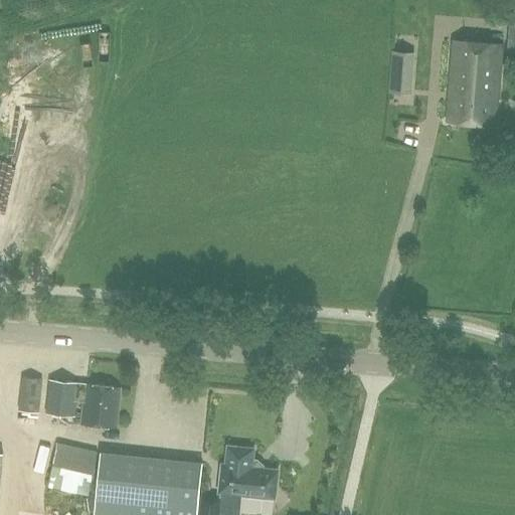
[(453,41),(448,122),(496,125),(501,44),(453,41)]
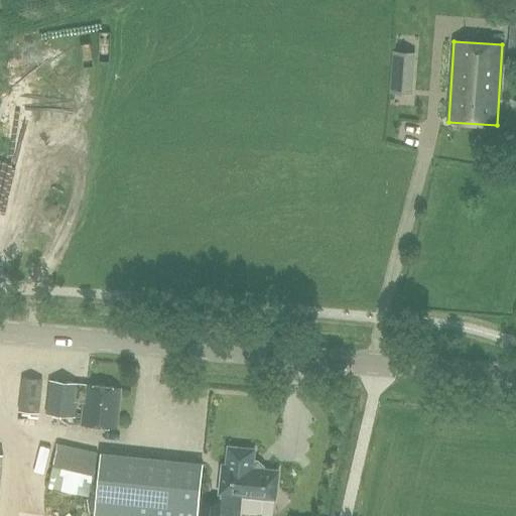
[(43,382),(21,379),(18,413),(40,414),(43,382)]
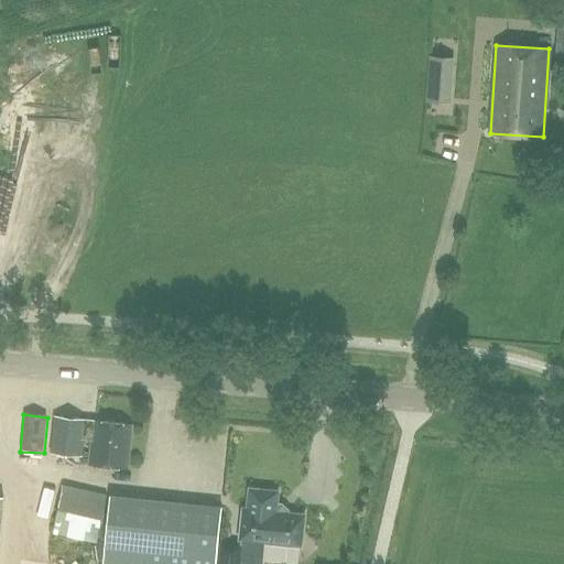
[(83,440),(91,440),(89,464),(128,467),(131,422),(54,416),(51,454),(82,456),(83,440)]
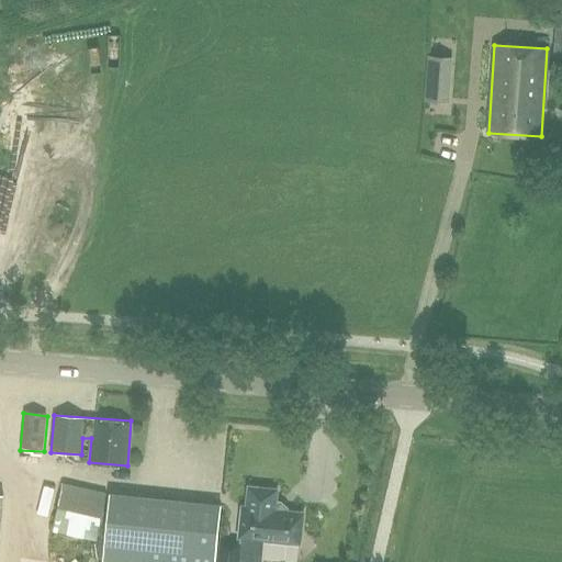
[(107,493),(67,484),(63,483),(53,523),(52,532),(96,543),(107,493)]
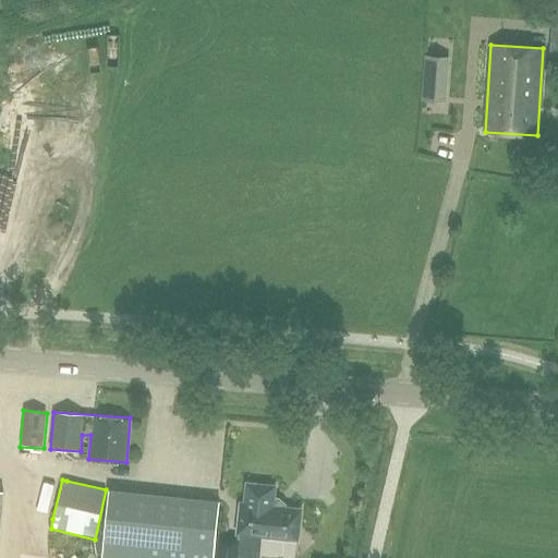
[(246,505),(241,504),(238,533),(286,537),(287,533),(293,528),(298,529),(300,510),(283,508),(283,505),(279,499),(274,498),(275,486),(256,484),(247,492),(246,505)]
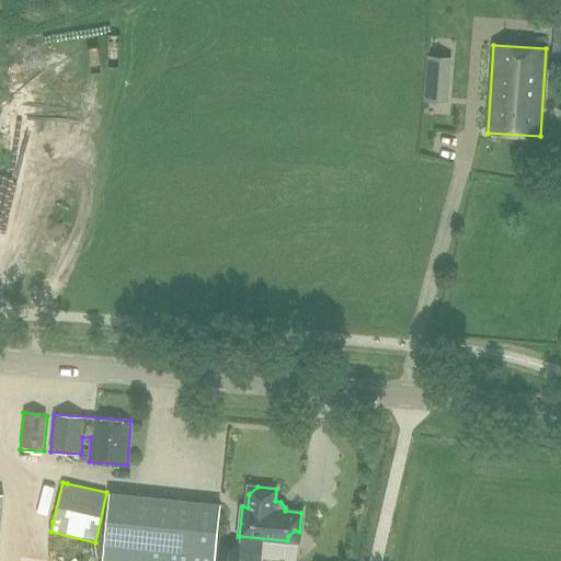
[(102,559),(127,560),(214,560),(220,504),(110,493),(102,559)]
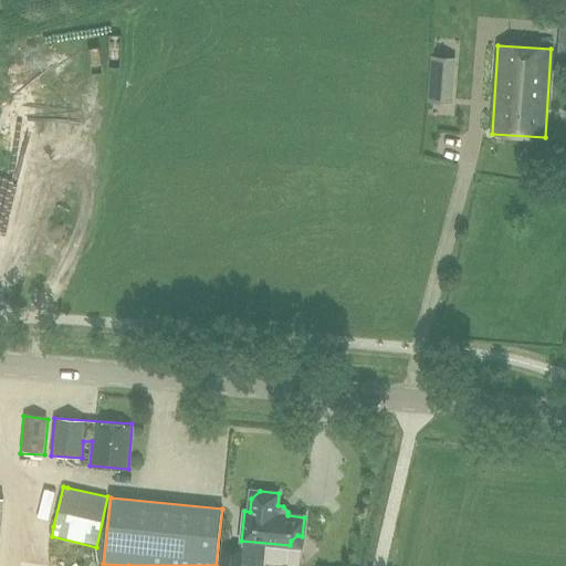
[(240,565),(243,547),(221,545),(218,565),(240,565)]
